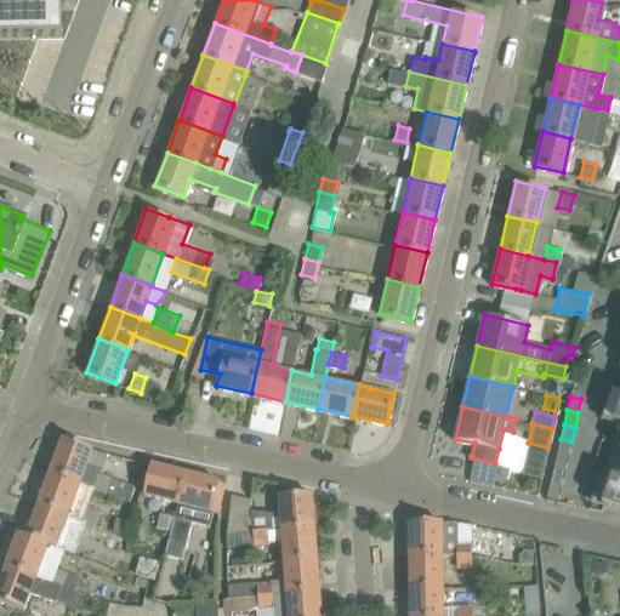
[(62,437),(50,469),(79,482),(91,485),(94,486),(100,471),(101,467),(86,461),(91,446),(62,437)]
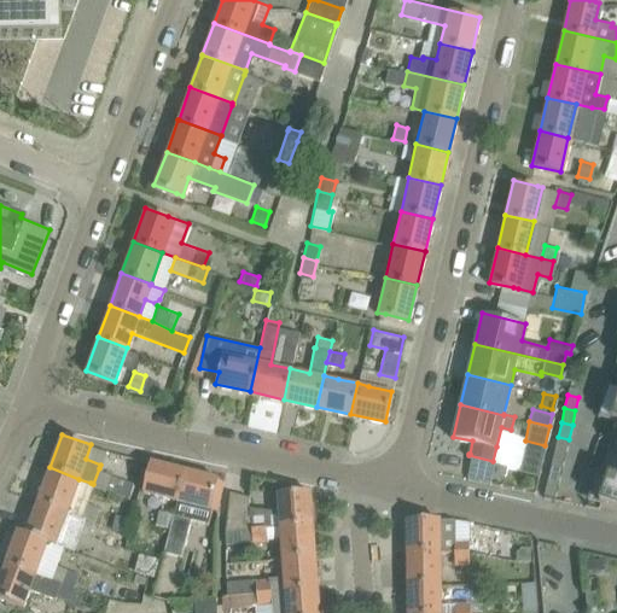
[(565,454),(569,439),(558,437),(554,451),(565,454)]
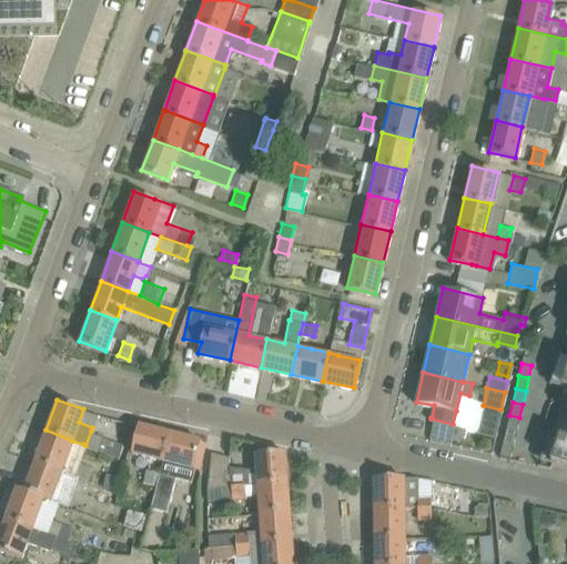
[(517,430),(519,418),(509,415),(507,427),(517,430)]
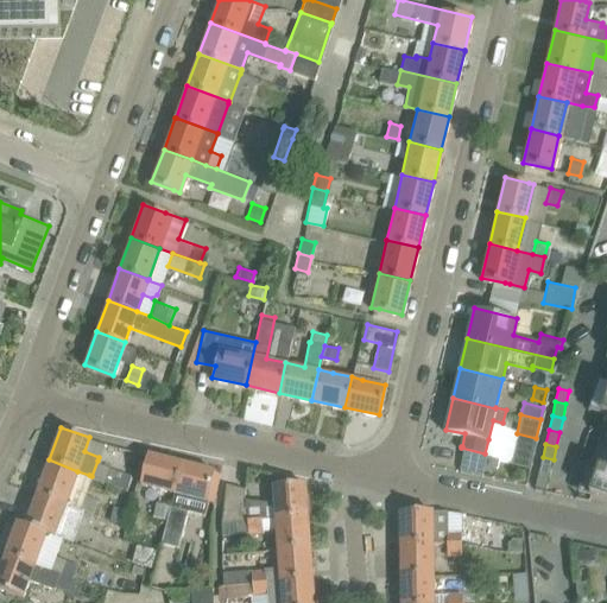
[(172,488),(179,461),(147,452),(140,481),(172,488)]
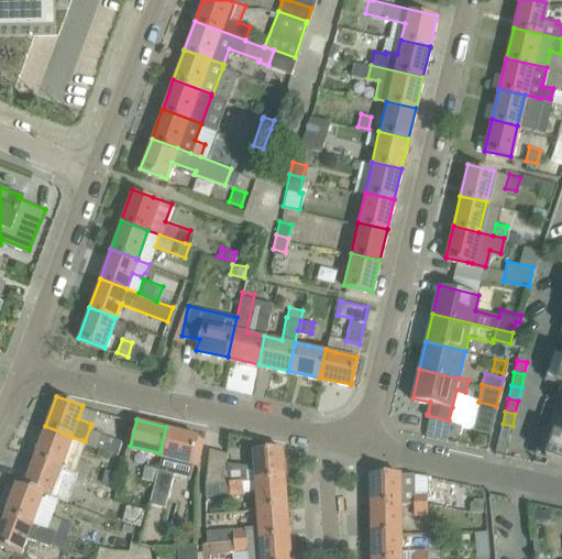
[(509,439),(513,426),(503,424),(499,437),(509,439)]
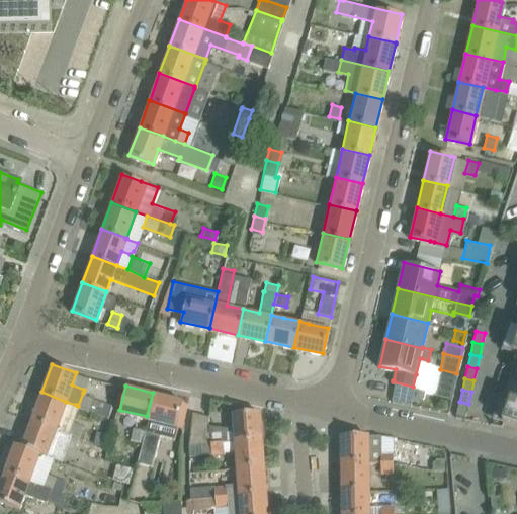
[(41,392),(31,419),(56,428),(66,402),(41,392)]
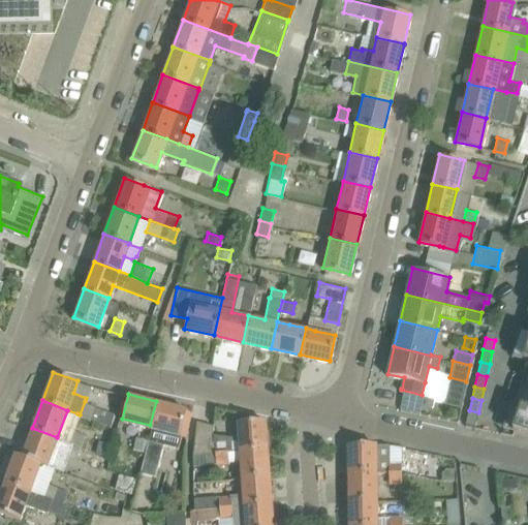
[(85,401),(80,414),(89,418),(90,417),(94,405),(85,401)]
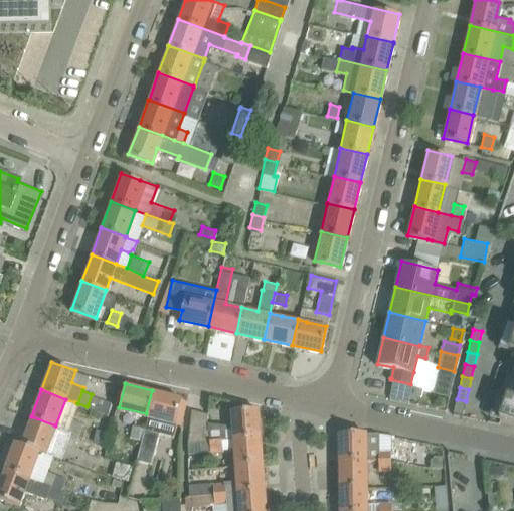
[(172,436),(177,416),(182,397),(152,390),(146,413),(143,428),(157,432),(172,436)]
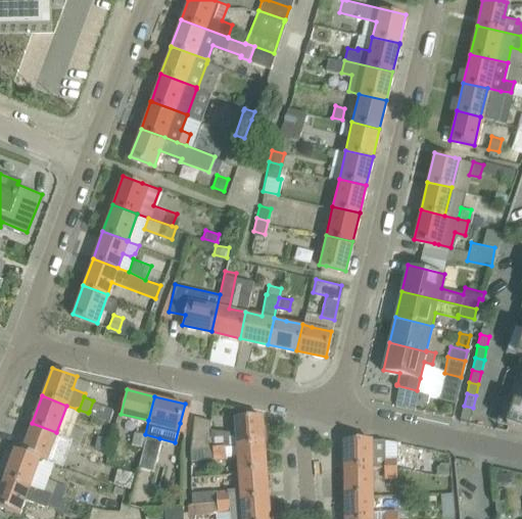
[(521,403),(514,400),(507,424),(521,428),(521,403)]
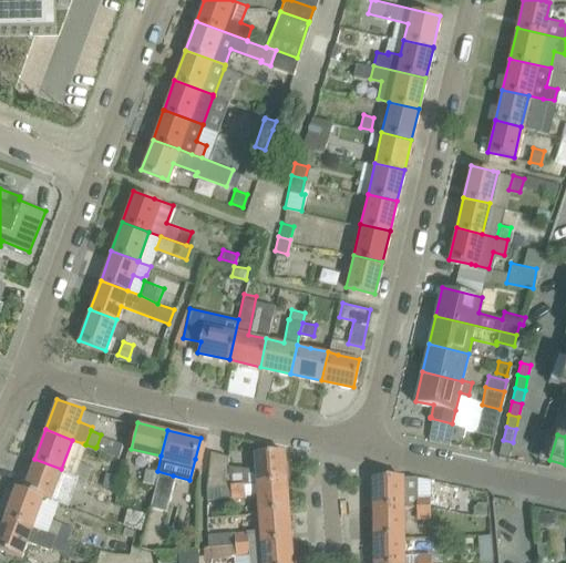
[(106,437),(102,449),(116,454),(119,441),(106,437)]
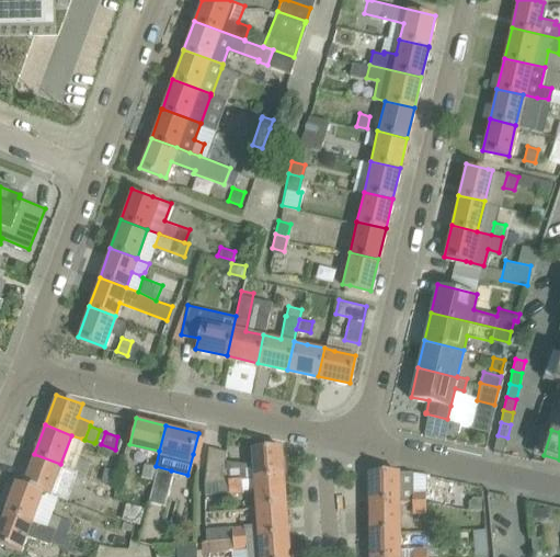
[(505,451),(507,438),(498,435),(495,448),(505,451)]
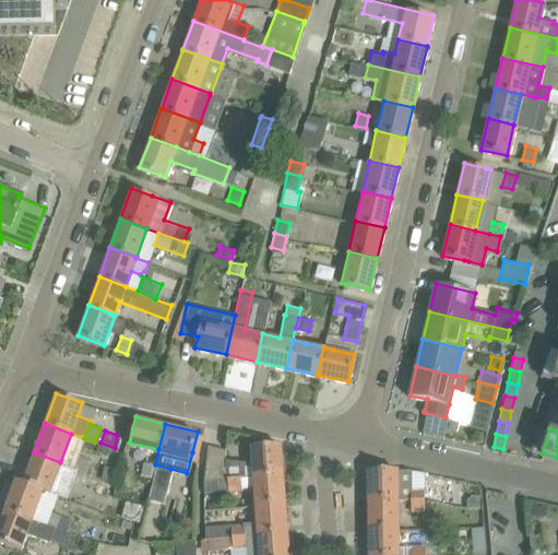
[(280,443),(251,445),(253,476),(282,474),(280,443)]
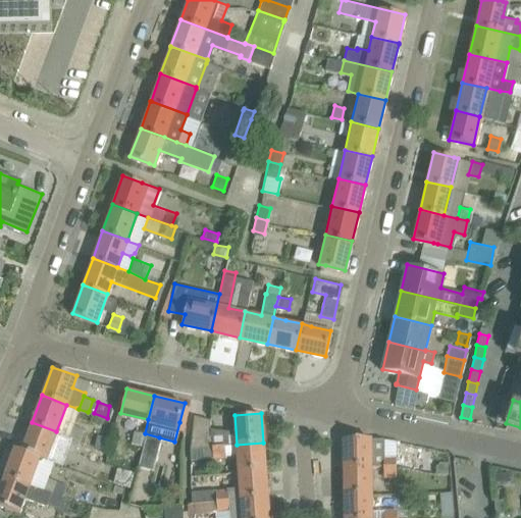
[(192,434),(190,448),(224,446),(224,434),(209,435),(208,417),(203,416),(194,414),(192,434)]
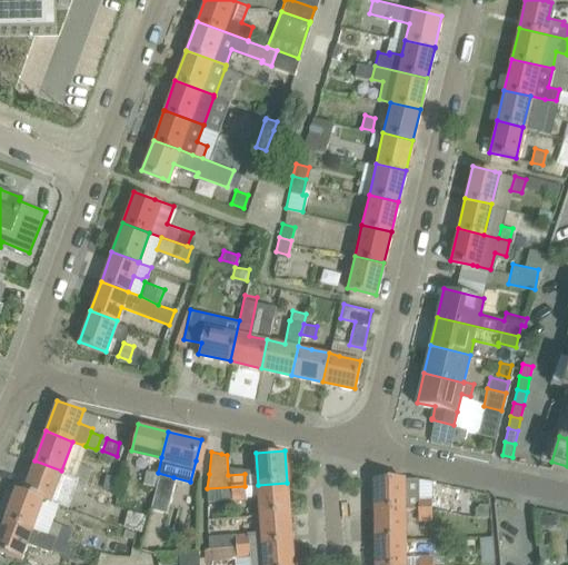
[(35,461),(25,489),(43,497),(51,499),(61,471),(35,461)]
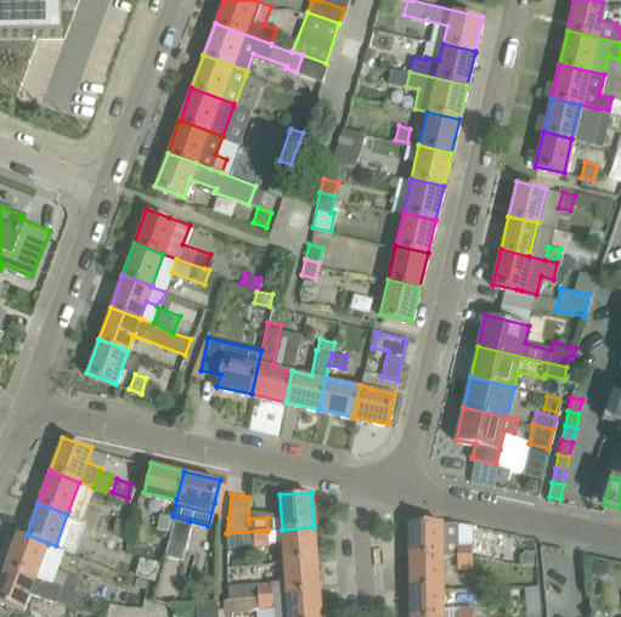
[(80,518),(94,522),(99,508),(85,503),(80,518)]
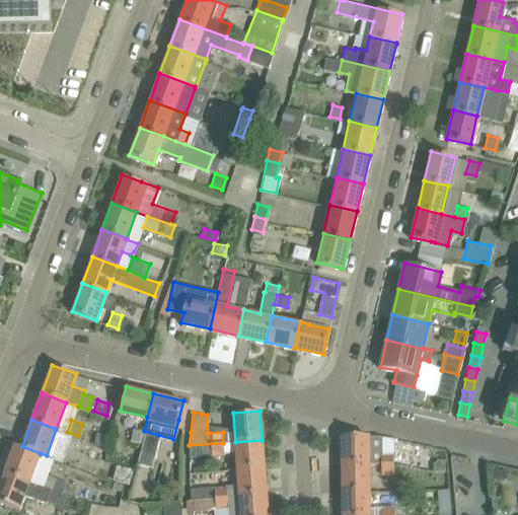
[(141,441),(144,431),(132,428),(130,438),(141,441)]
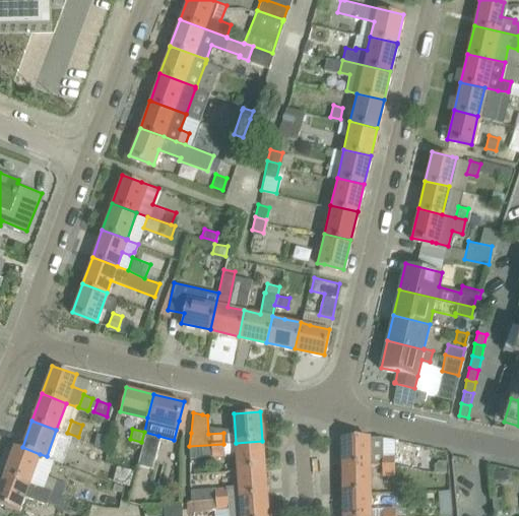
[(158,436),(144,432),(141,442),(142,442),(136,463),(150,466),(158,436)]
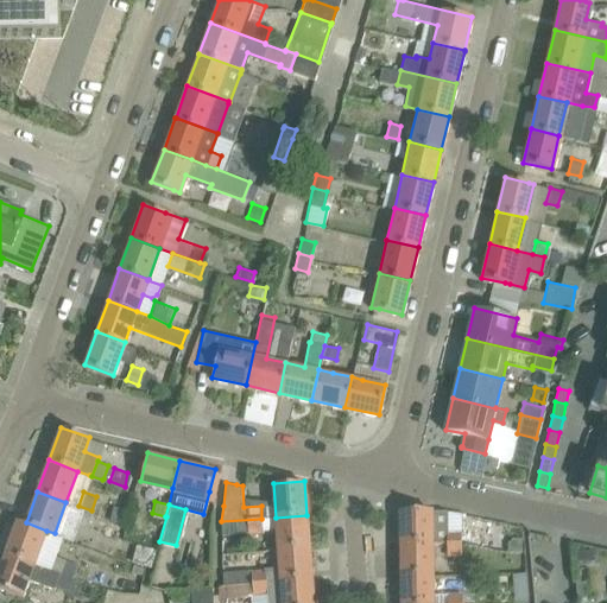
[(78,506),(73,520),(86,525),(90,512),(92,511),(78,506)]
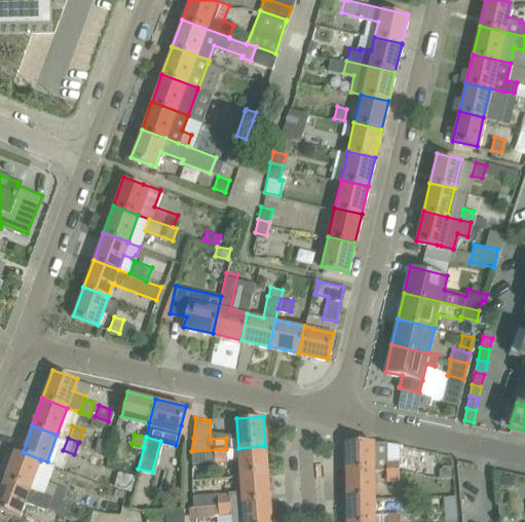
[(386,441),(345,441),(346,470),(374,469),(374,467),(386,465),(386,468),(399,468),(399,457),(386,457),(386,441)]
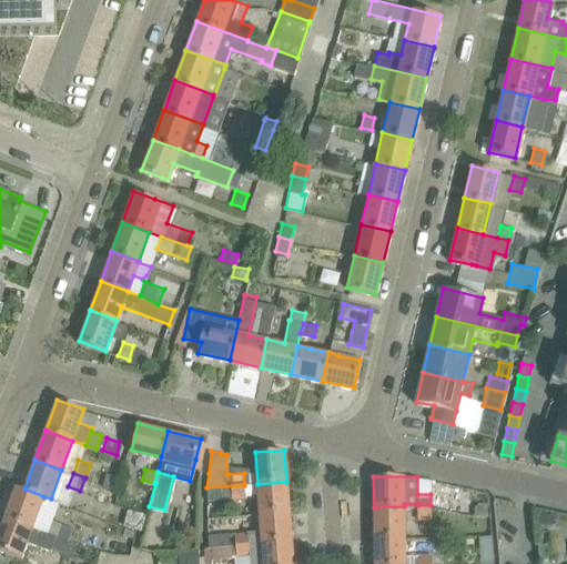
[(244,485),(206,487),(208,500),(259,496),(260,513),(289,511),(286,482),(257,484),(244,485)]
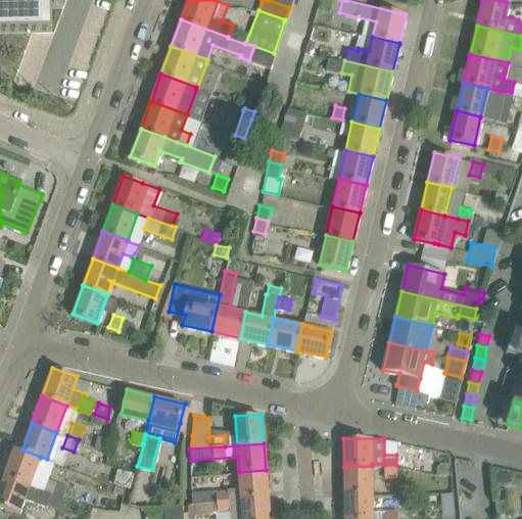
[(15,447),(5,474),(30,483),(40,457),(22,450),(15,447)]
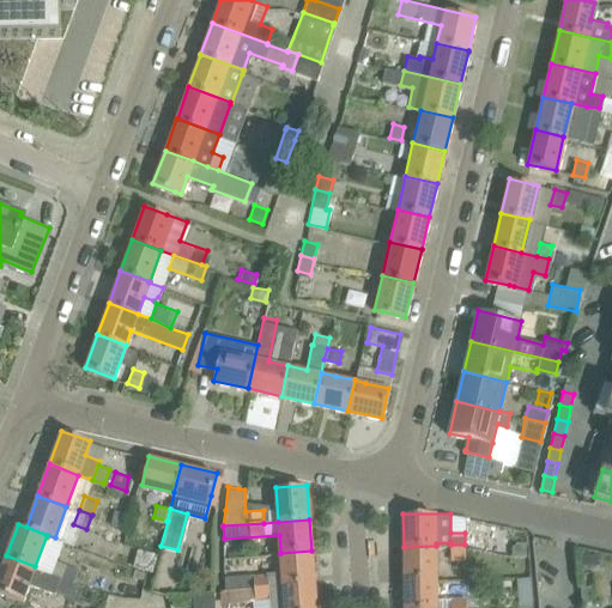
[(510,545),(510,553),(525,553),(526,553),(526,539),(523,539),(516,539),(510,545)]
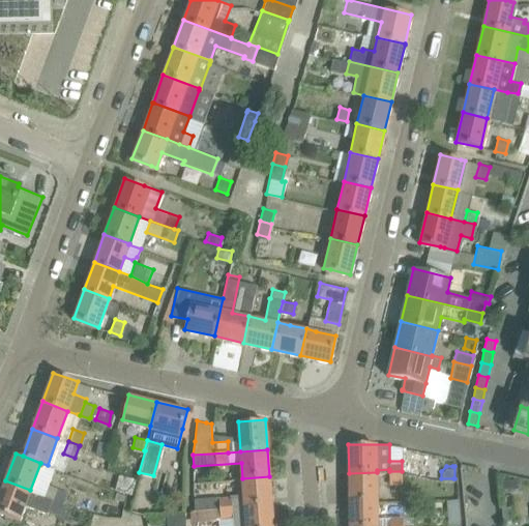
[(402,471),(389,471),(389,481),(403,481),(402,471)]
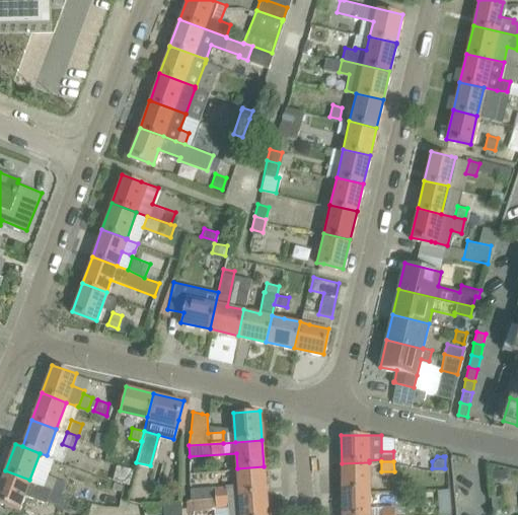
[(369,462),(342,463),(342,490),(369,489),(369,462)]
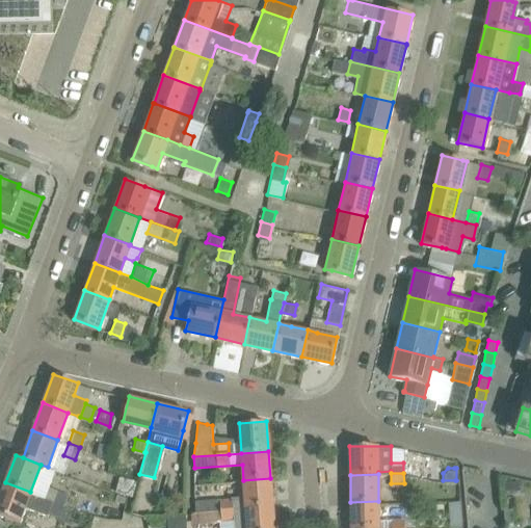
[(117,475),(113,489),(131,493),(135,479),(117,475)]
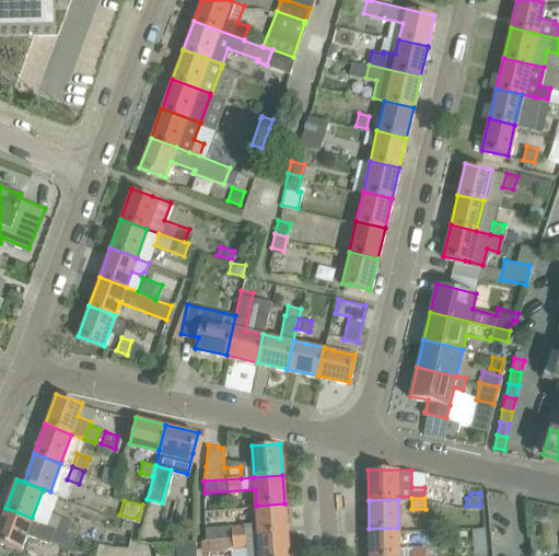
[(257,523),(232,524),(232,535),(245,535),(258,534),(287,532),(284,504),(256,506),(257,523)]
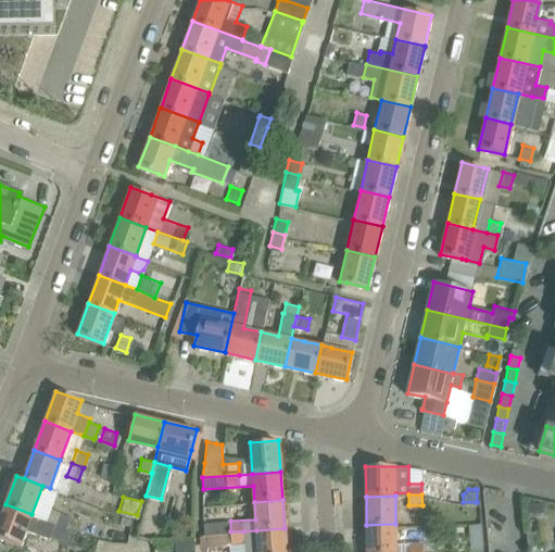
[(5,504),(0,518),(0,536),(21,544),(27,526),(50,535),(54,523),(32,514),(5,504)]
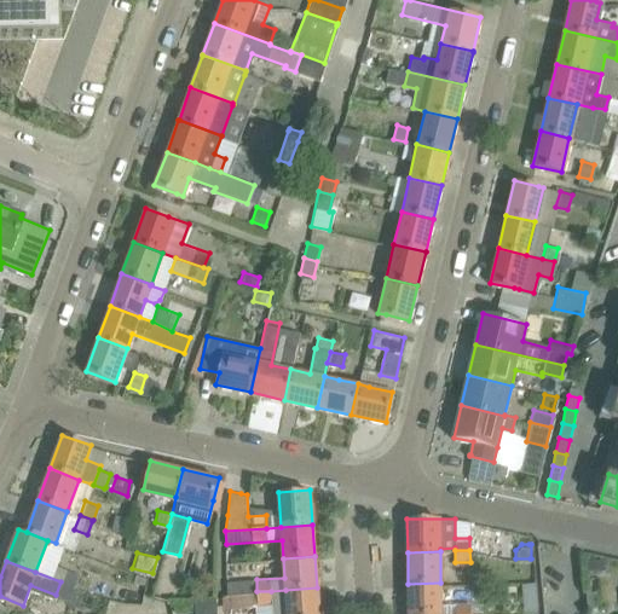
[(440,583),(408,584),(408,613),(469,613),(469,602),(442,602),(440,583)]
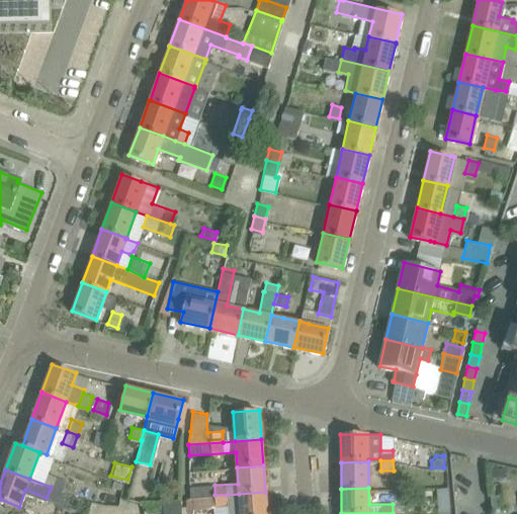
[(239,494),(227,495),(228,506),(228,513),(266,513),(265,492),(239,494)]
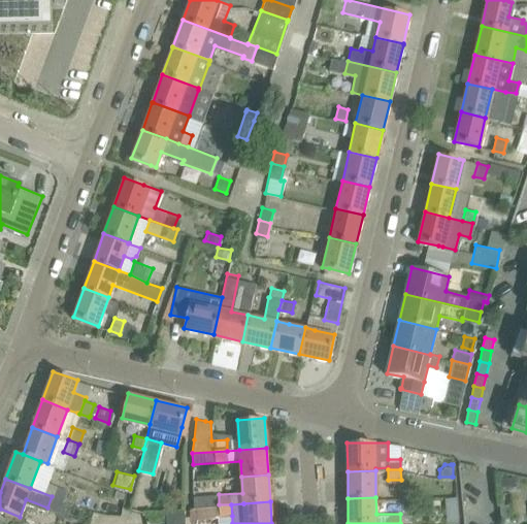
[(508,503),(499,504),(500,518),(509,517),(508,503)]
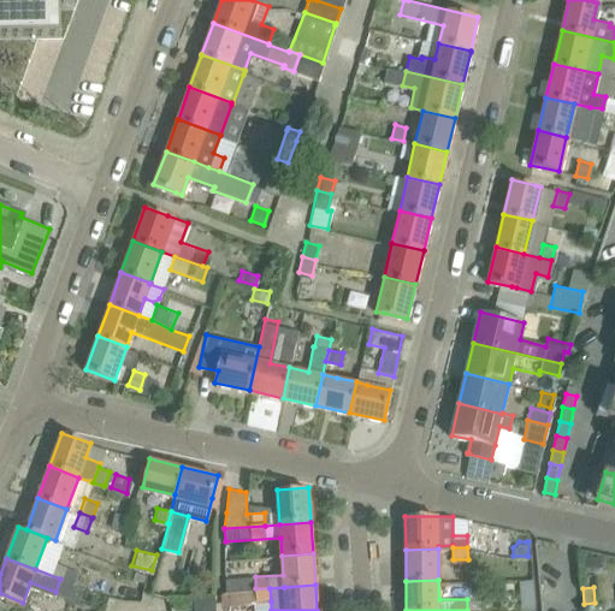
[(255,588),(226,591),(228,604),(271,601),(270,588),(255,588)]
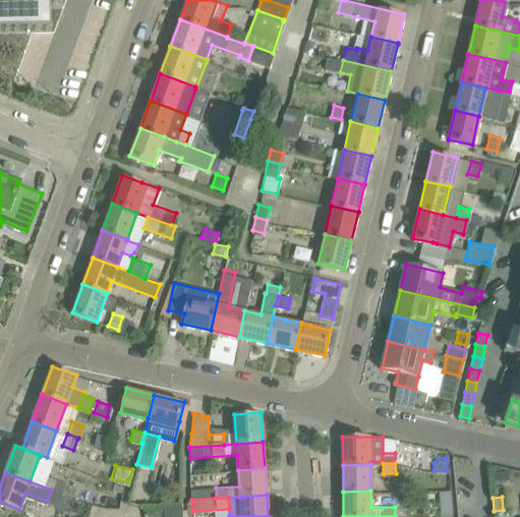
[(181,516),(180,501),(177,501),(163,502),(163,512),(164,516),(163,516),(181,516)]
